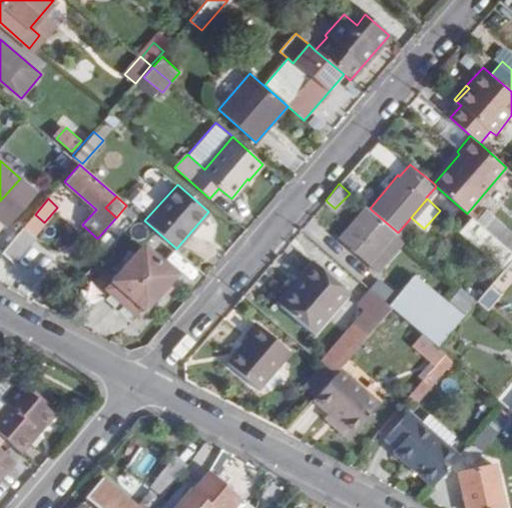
[(377,268),(403,236),(398,232),(370,208),(368,204),(340,235),(377,268)]
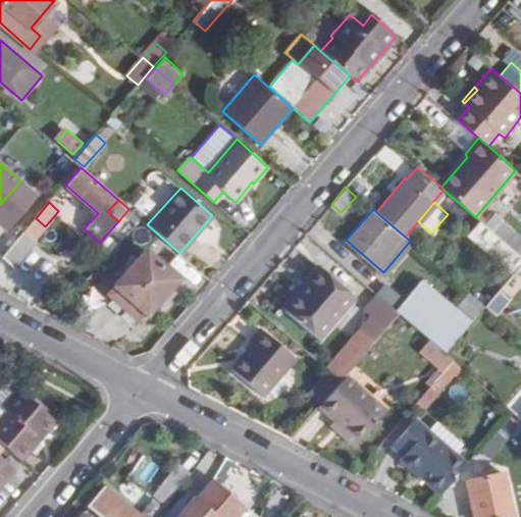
[(484,225),(520,256),(520,239),(492,215),(484,225)]
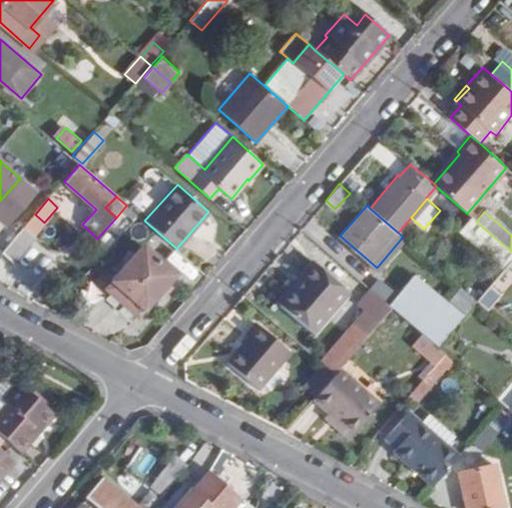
[(35,214),(20,230),(1,251),(0,252),(12,266),(36,240),(31,235),(43,221),(35,214)]
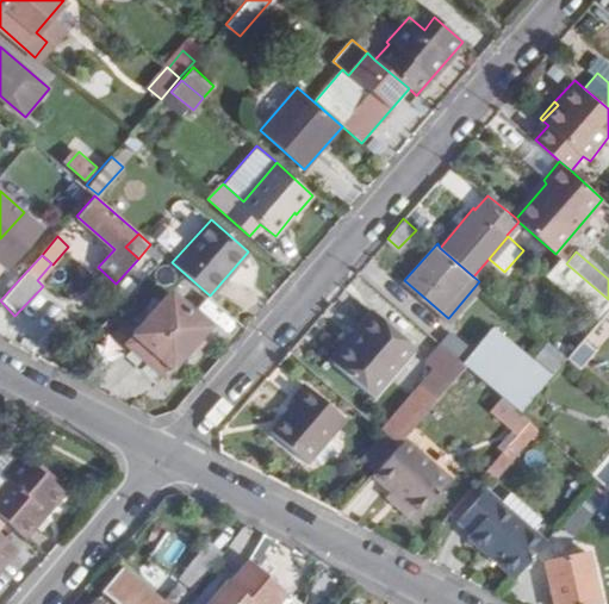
[(598,322),(608,309),(608,299),(566,263),(563,260),(547,276),(598,322)]
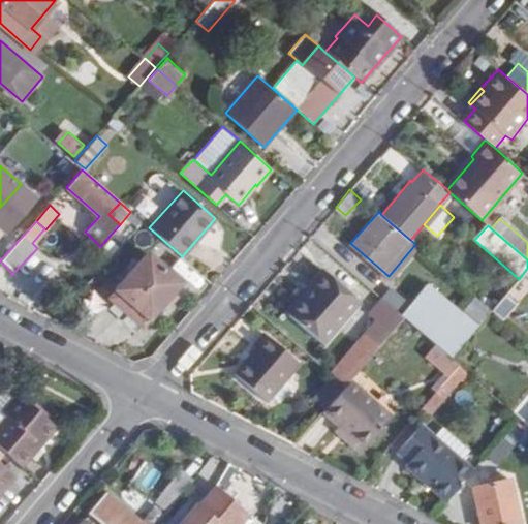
[(102,251),(111,257),(120,247),(112,240),(102,251)]
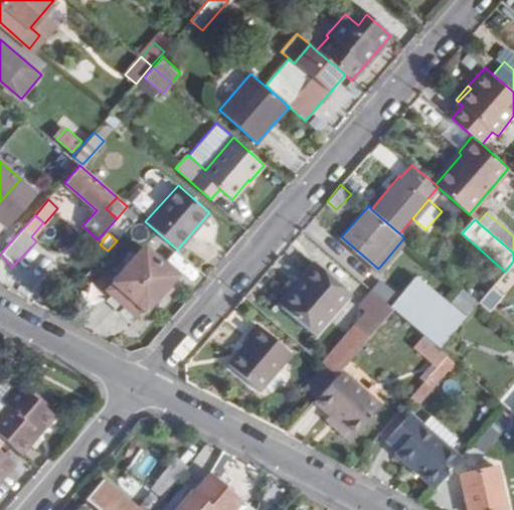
[(136,318),(175,274),(144,246),(105,290),(136,318)]
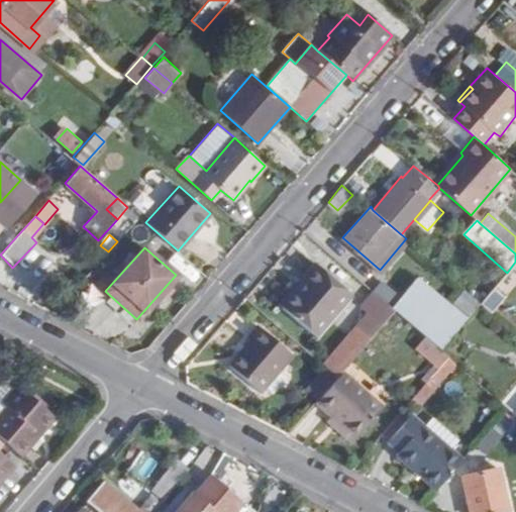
[(312,332),(348,291),(316,263),(281,305),(312,332)]
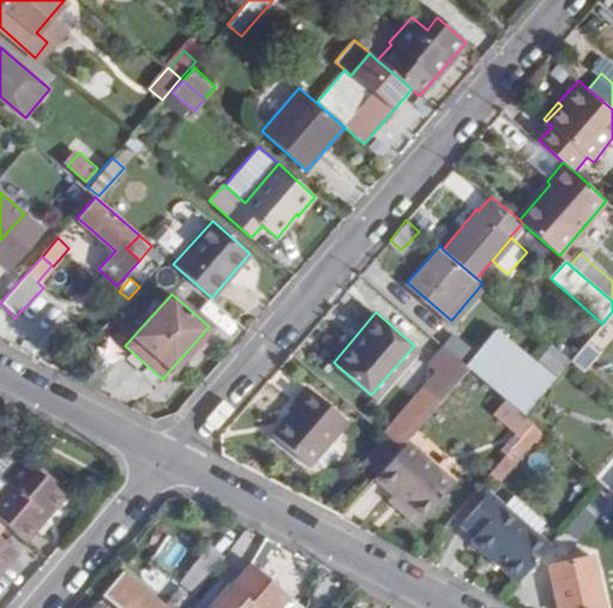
[(506,399),(524,415),(557,377),(494,323),(473,348),(454,330),(442,344),(470,367),(506,399)]
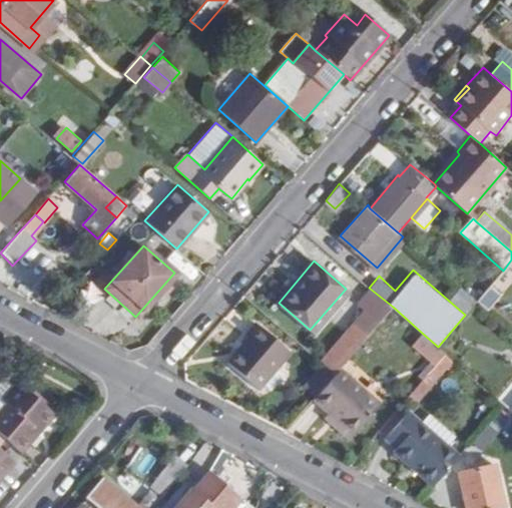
[(335,374),(341,367),(393,307),(369,288),(368,286),(355,300),(363,307),(318,359),(322,362),(335,374)]
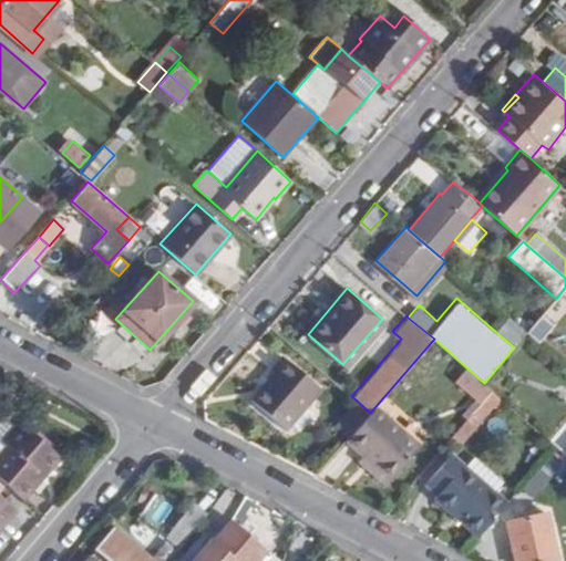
[(285,427),(321,387),(285,355),(273,369),(275,372),(251,400),(285,427)]
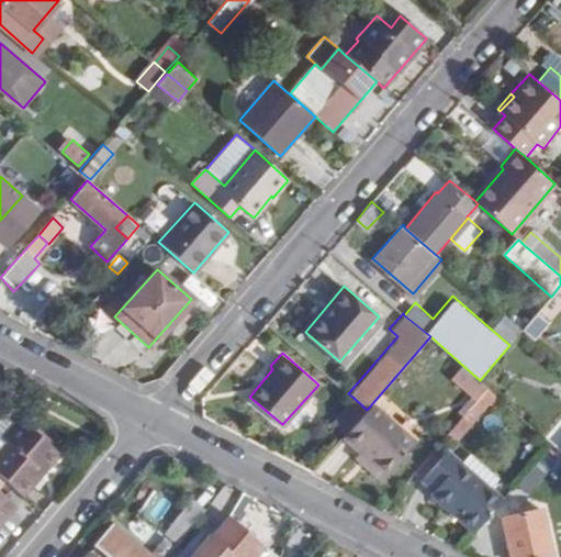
[(487,387),(480,380),(463,366),(453,378),(478,398),(487,387)]
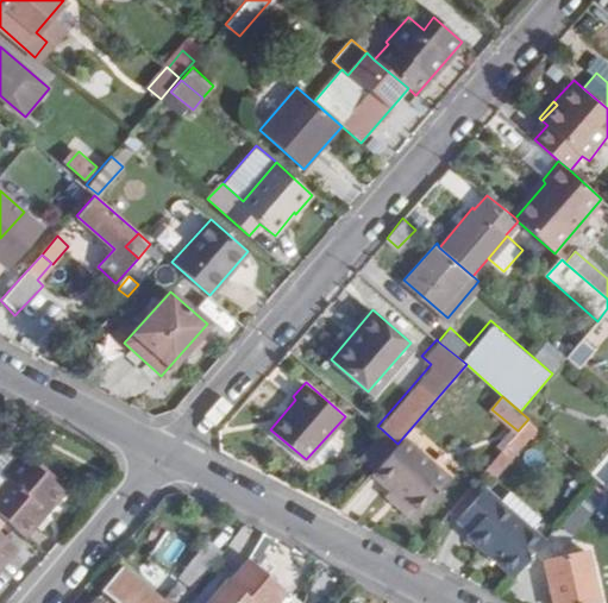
[(486,469),(496,477),(539,428),(528,419),(518,431),(486,469)]
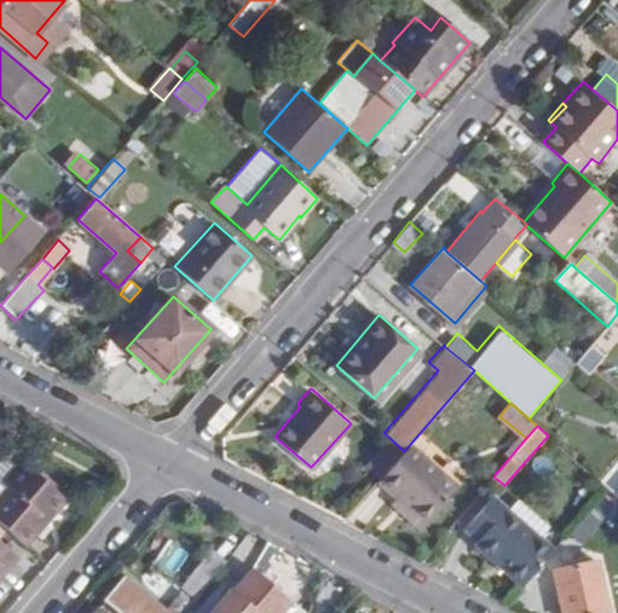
[(364,464),(380,478),(404,451),(388,437),(364,464)]
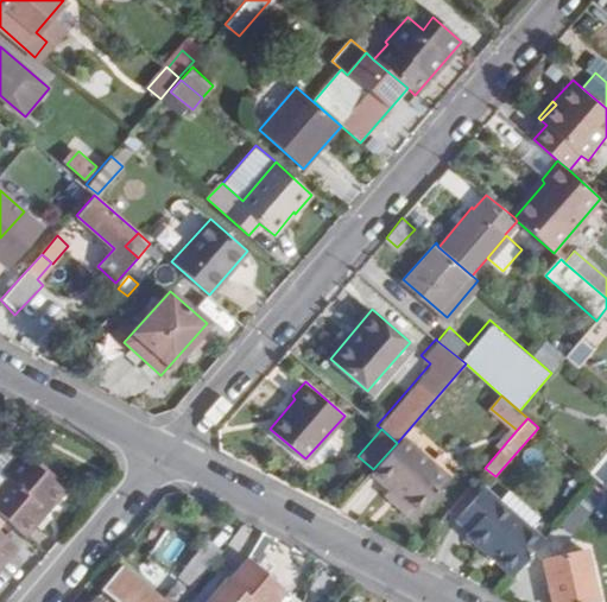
[(418,512),(451,475),(404,435),(397,443),(373,469),(372,470),(391,486),(418,512)]
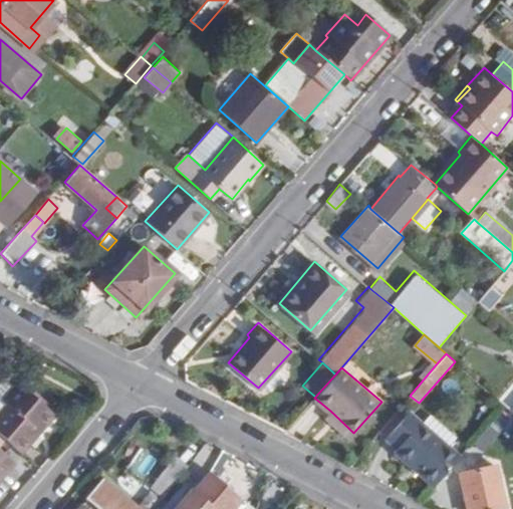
[(0,410),(0,406),(15,389),(18,387),(16,385),(12,383),(8,384),(5,386),(0,391),(0,415),(3,413),(0,410)]
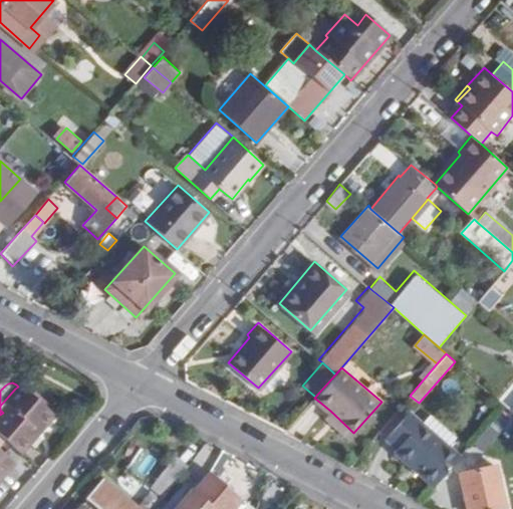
[(512,384),(499,400),(504,404),(512,412),(512,384)]
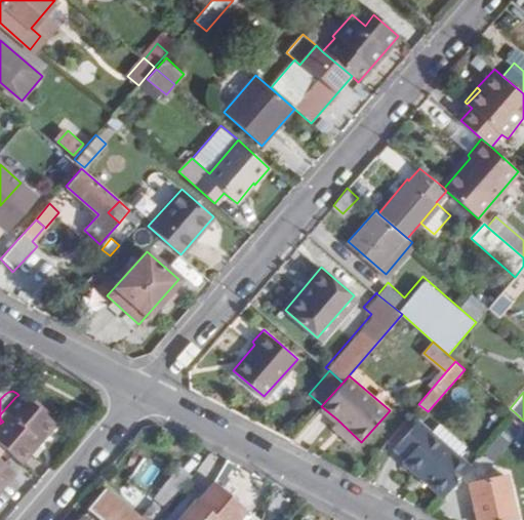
[(40,447),(35,444),(49,427),(15,397),(0,414),(0,418),(3,422),(0,424),(0,450),(22,469),(40,447)]
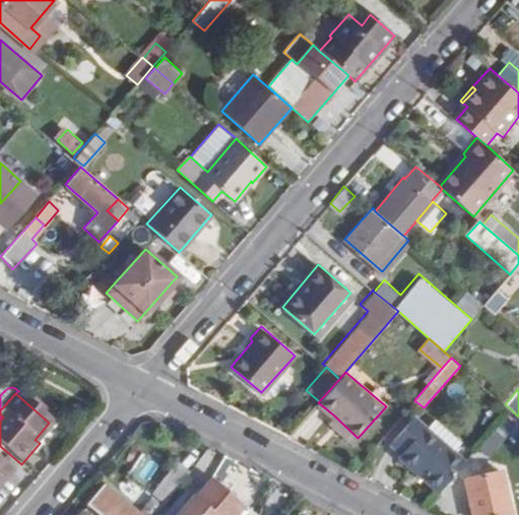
[(406,408),(383,436),(391,442),(415,415),(406,408)]
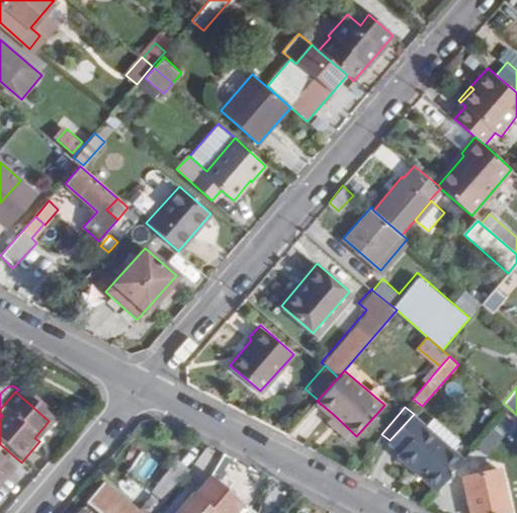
[(329,419),(353,441),(356,436),(333,414),(329,419)]
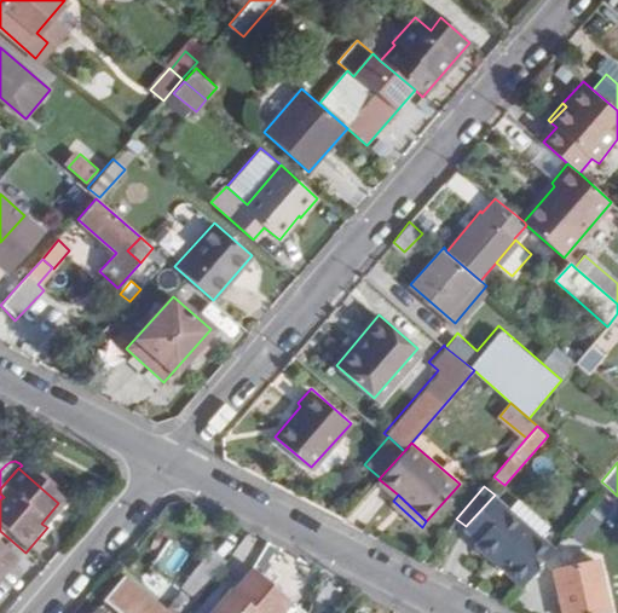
[(474,542),(523,584),(554,547),(541,536),(509,508),(495,495),(466,526),(478,538),(474,542)]
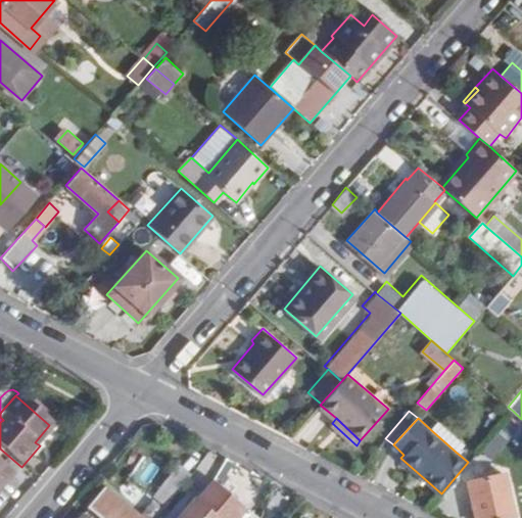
[(439,420),(430,429),(457,453),(465,443),(439,420)]
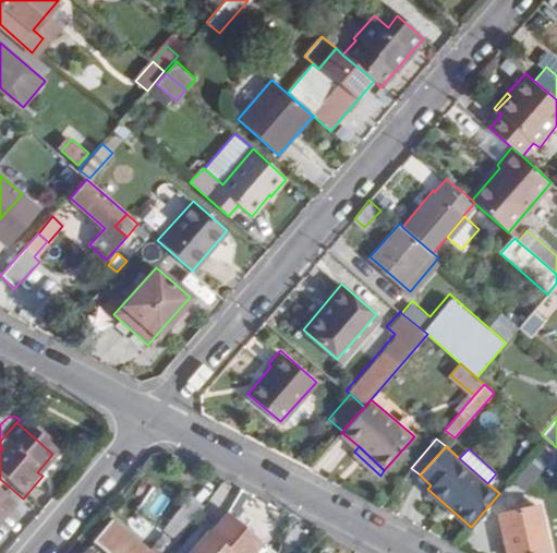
[(52,454),(37,472),(43,476),(58,458),(52,454)]
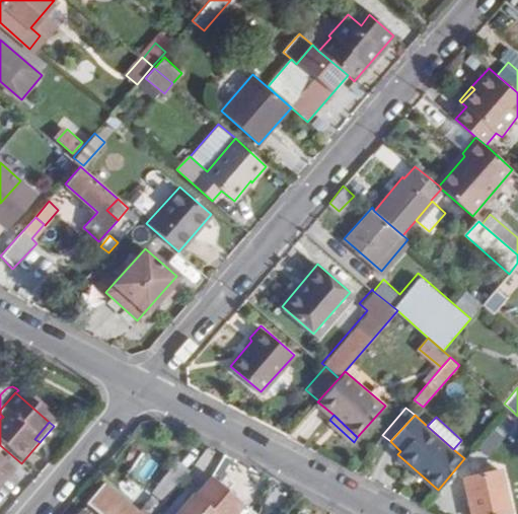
[(0,494),(15,476),(0,462),(0,494)]
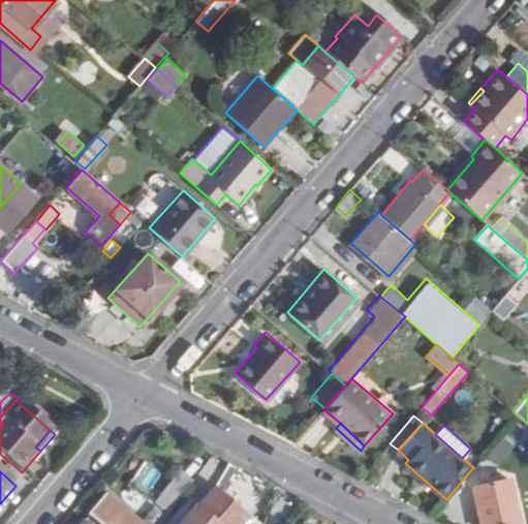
[(155,509),(168,521),(195,489),(183,479),(155,509)]
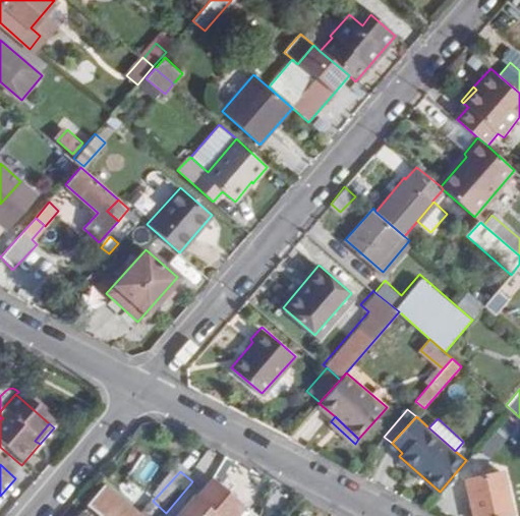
[(511,515),(500,472),(462,480),(472,515),(511,515)]
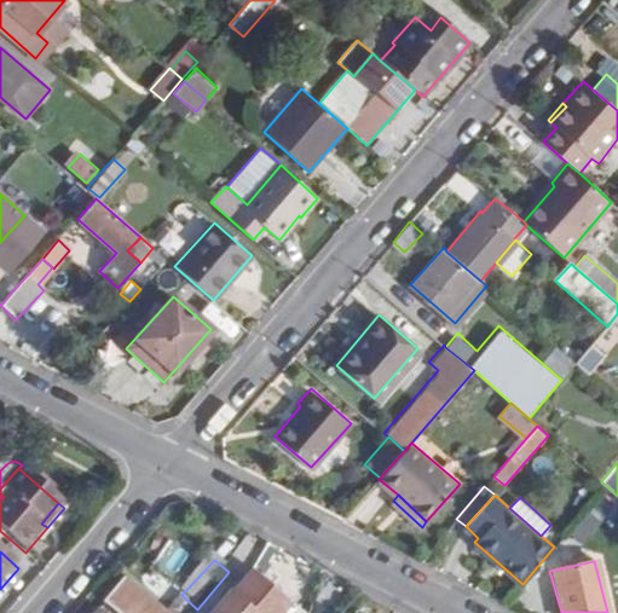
[(254,577),(230,603),(235,607),(241,612),(293,612),(292,611),(254,577)]
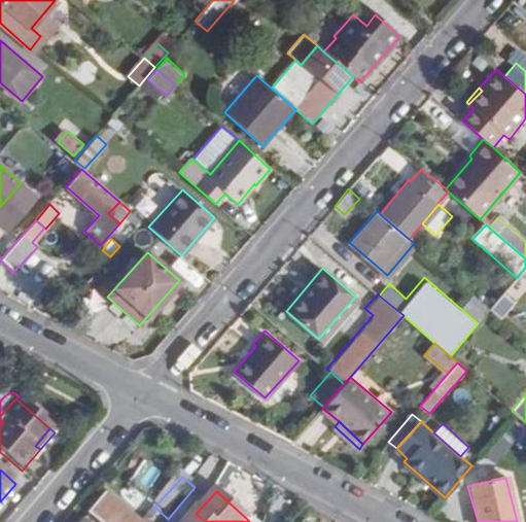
[(133,521),(107,499),(90,519),(92,521),(133,521)]
